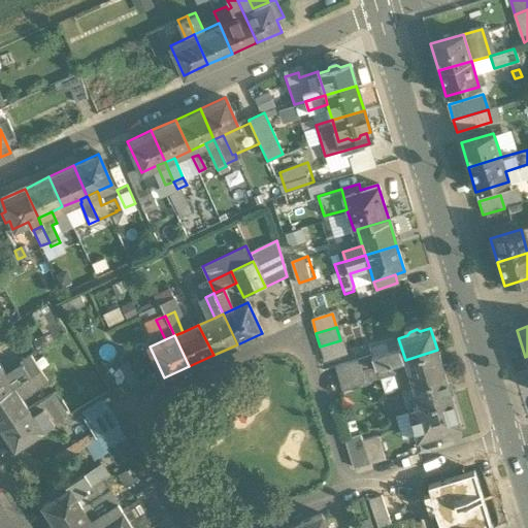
[(340,340),(320,347),(325,361),(344,355),(340,340)]
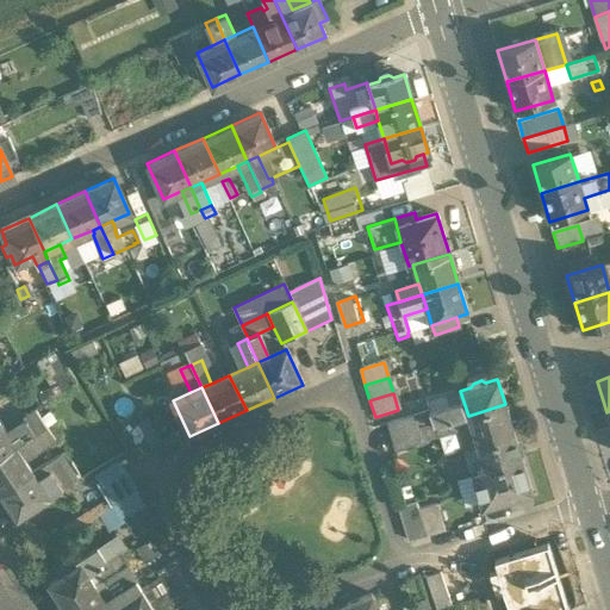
[(505,404),(468,416),(471,427),(477,444),(514,434),(505,404)]
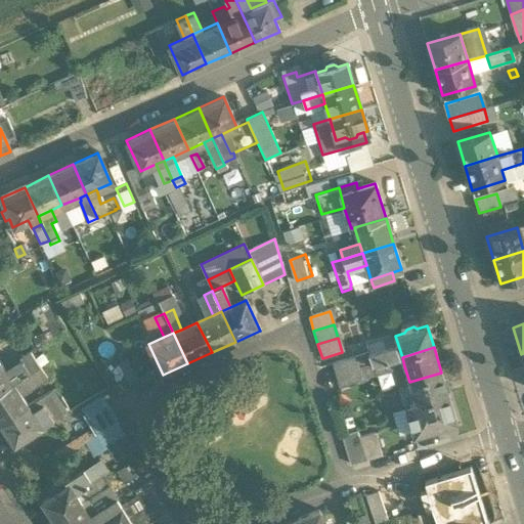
[(399,348),(381,353),(384,362),(402,357),(399,348)]
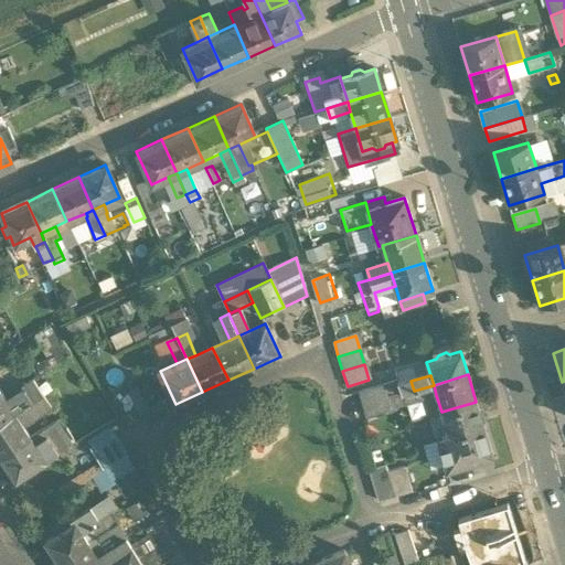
[(0,392),(0,422),(13,414),(42,396),(32,381),(21,388),(23,392),(7,403),(0,392)]
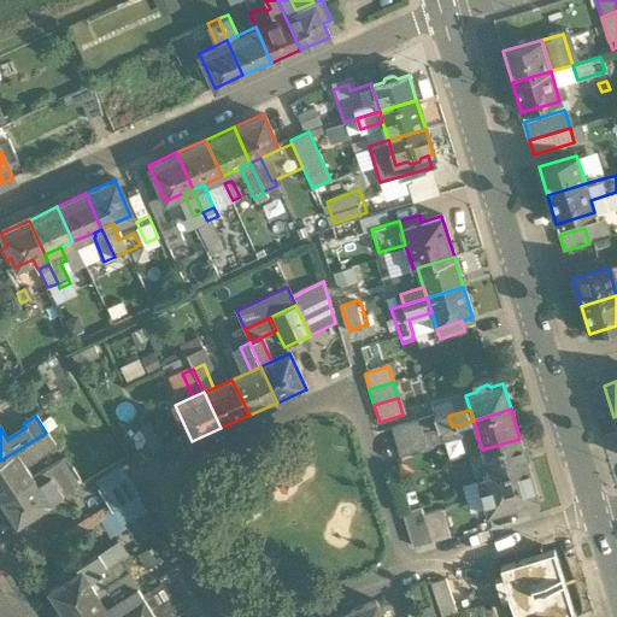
[(417,421),(389,429),(398,457),(425,448),(417,421)]
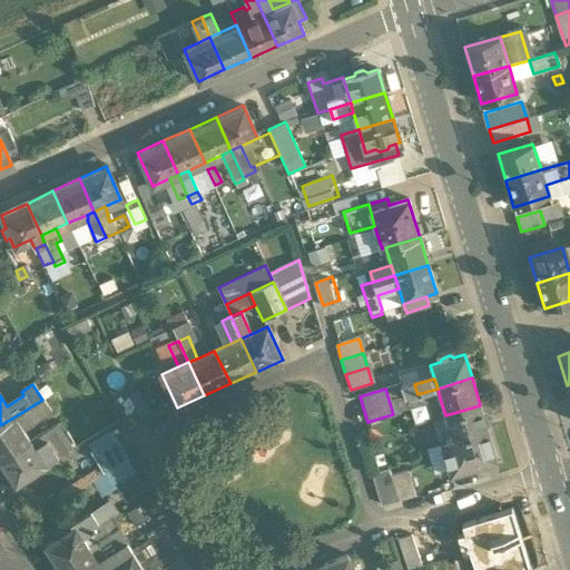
[(438,389),(418,394),(421,405),(440,399),(438,389)]
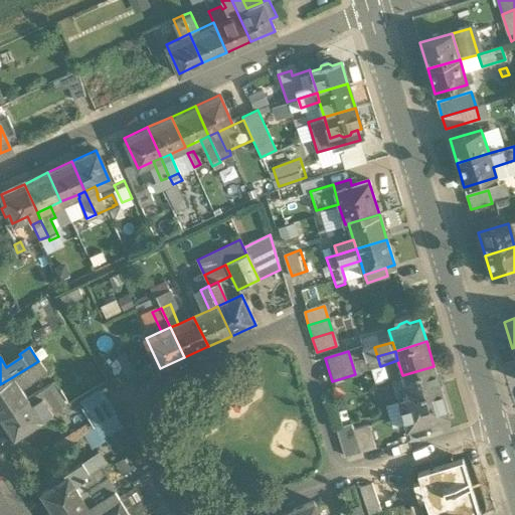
[(38,361),(12,377),(18,386),(33,376),(36,381),(47,374),(38,361)]
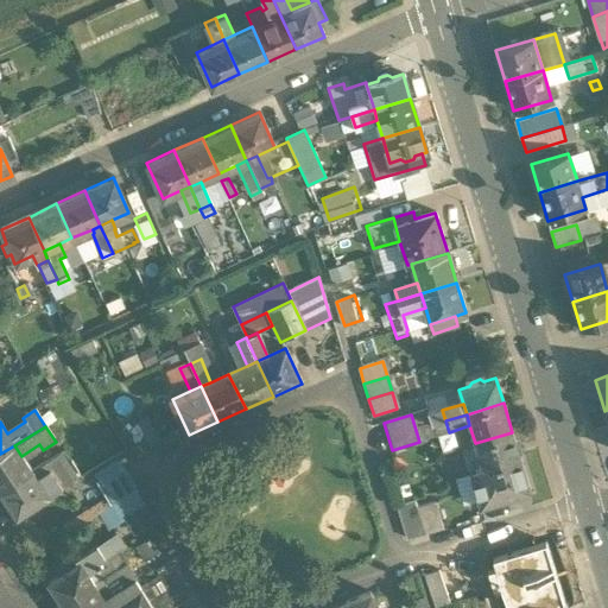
[(475,443),(462,447),(470,473),(520,457),(512,432),(475,443)]
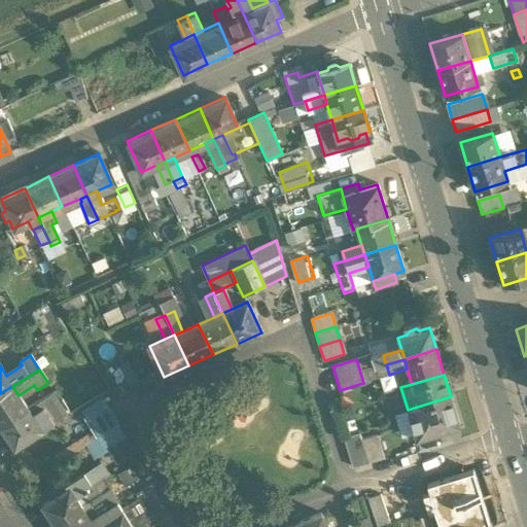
[(12,386),(0,393),(0,425),(27,409),(19,395),(12,386)]
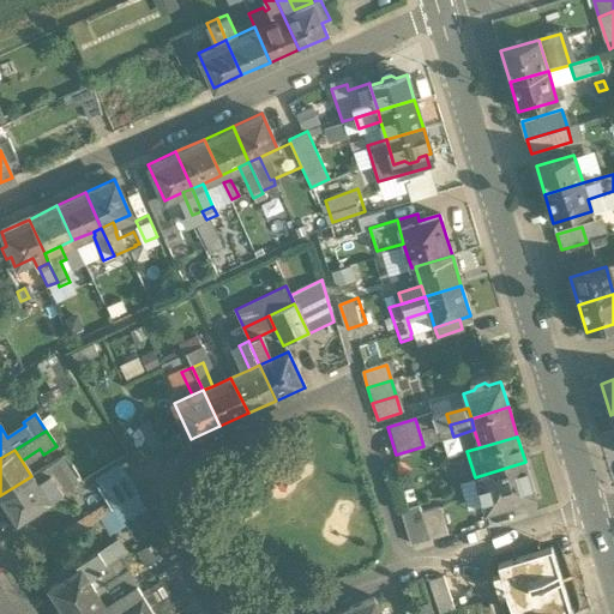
[(130,459),(100,474),(115,507),(104,512),(115,534),(145,519),(151,531),(163,525),(157,512),(155,513),(130,459)]
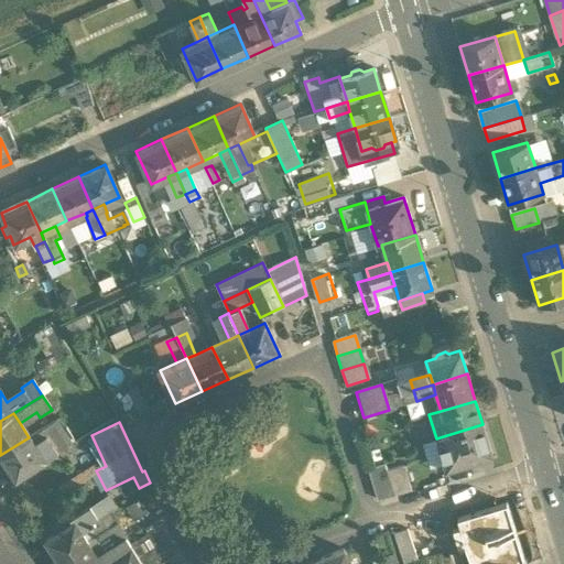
[(483,424),(436,438),(446,472),(492,457),(483,424)]
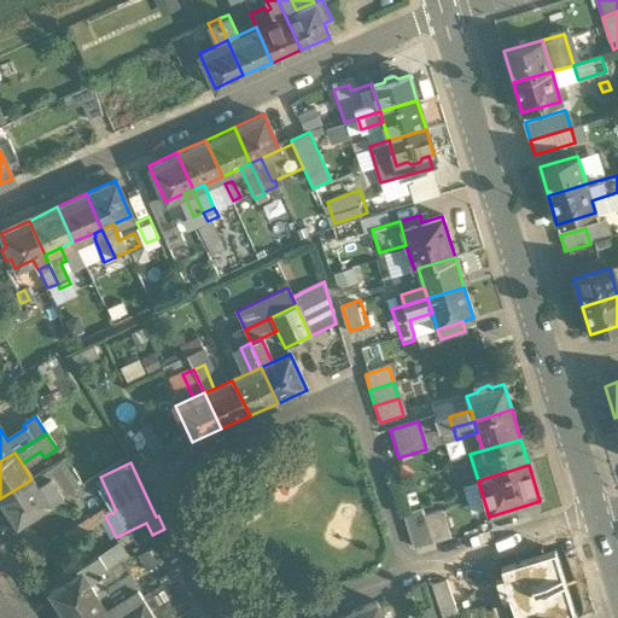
[(31,479),(0,499),(0,502),(16,528),(48,506),(47,505),(36,488),(31,479)]
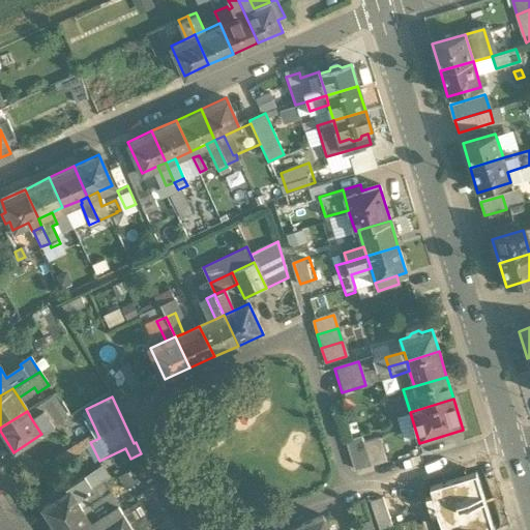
[(41,412),(31,418),(40,433),(51,427),(41,412)]
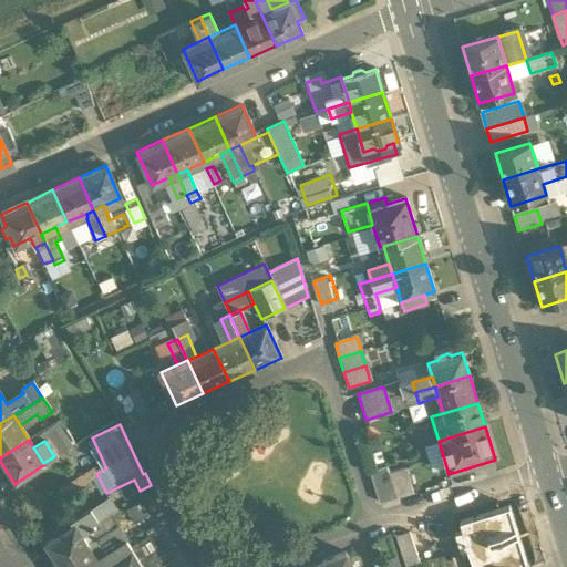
[(388,473),(387,466),(369,472),(379,504),(395,497),(388,473)]
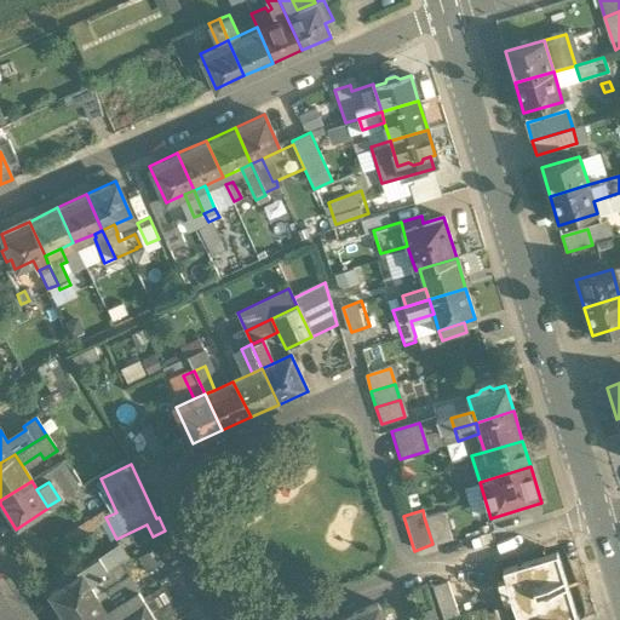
[(443,512),(424,517),(432,544),(452,538),(443,512)]
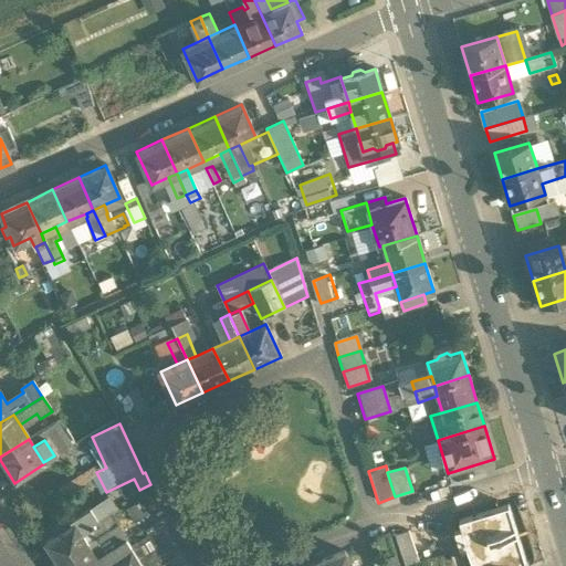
[(526,565),(509,506),(458,522),(471,565),(526,565)]
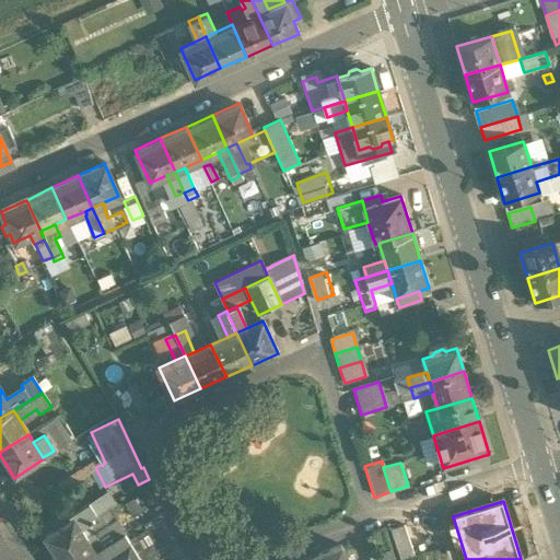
[(189,540),(168,508),(149,521),(170,553),(189,540)]
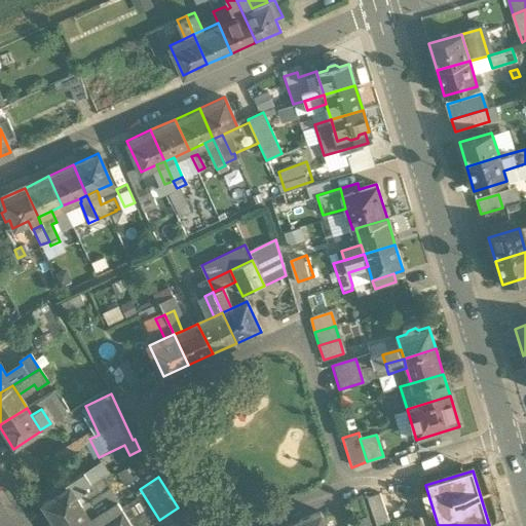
[(81,479),(69,486),(75,496),(87,489),(81,479)]
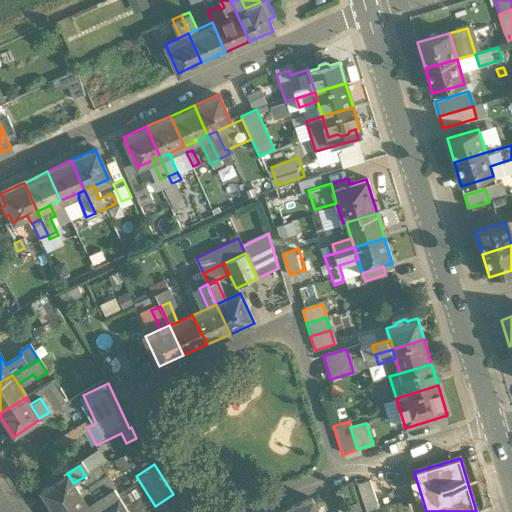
[(67,473),(59,479),(55,478),(49,481),(49,485),(40,490),(53,510),(79,493),(73,483),(67,473)]
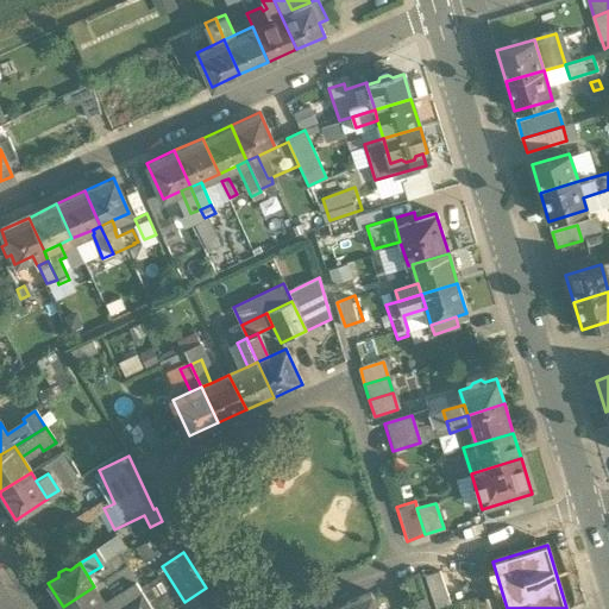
[(425,577),(435,608),(450,603),(439,572),(425,577)]
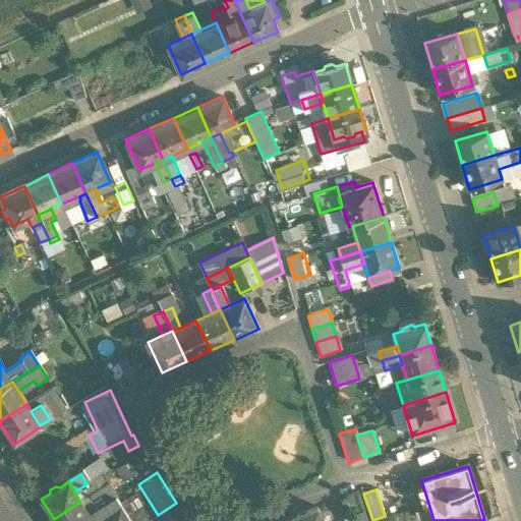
[(80,502),(54,519),(55,520),(93,520),(90,515),(80,502)]
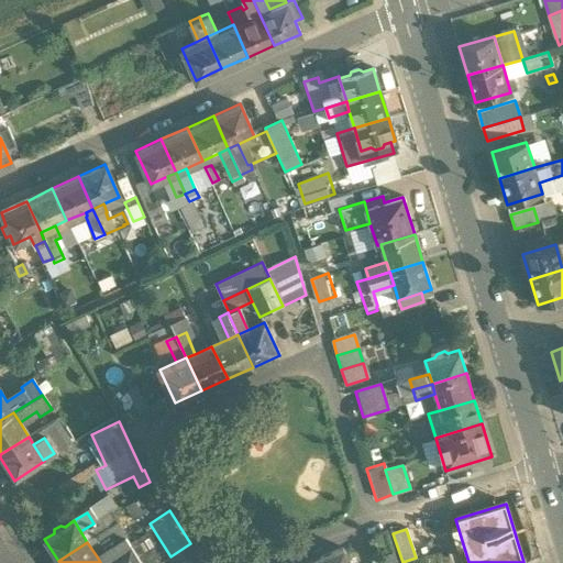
[(201,562),(190,543),(170,556),(174,562),(201,562)]
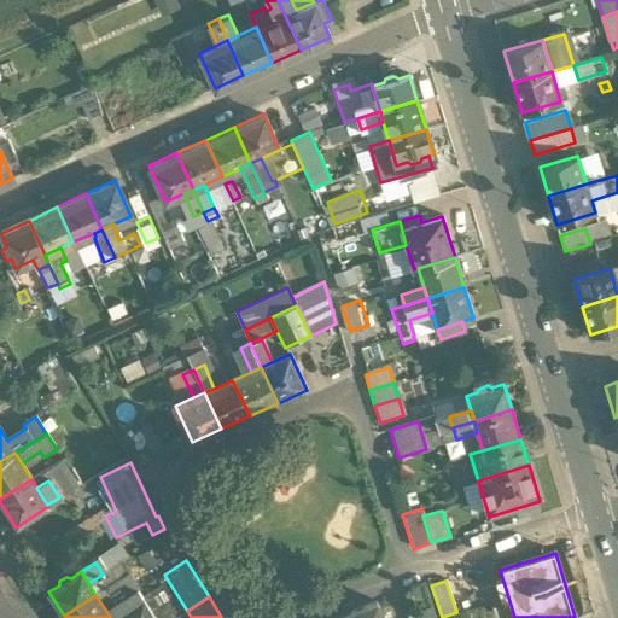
[(127,599),(106,611),(110,617),(115,617),(133,607),(127,599)]
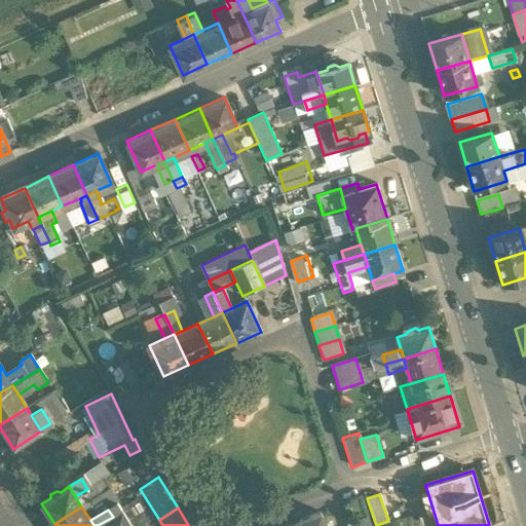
[(321,513),(299,521),(301,525),(330,525),(325,523),(321,513)]
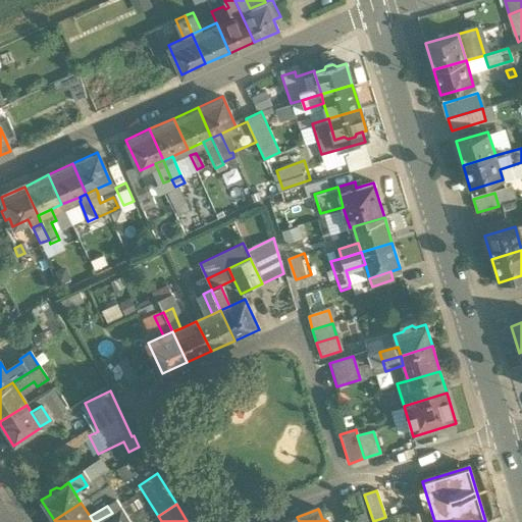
[(112,513),(97,521),(115,521),(117,521),(112,513)]
